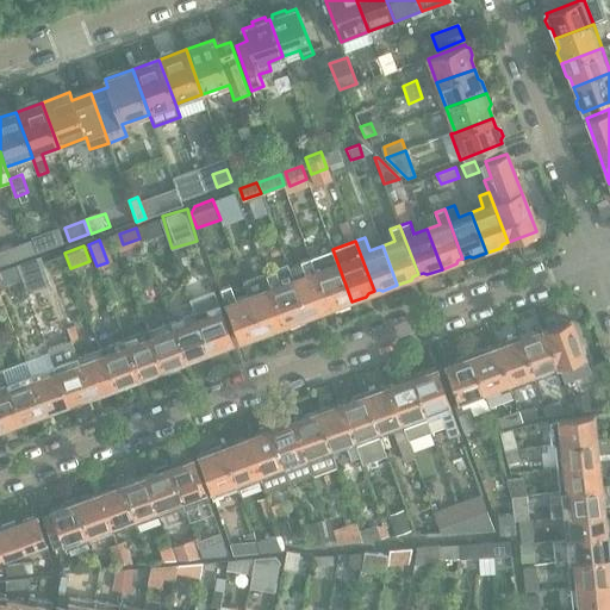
[(311,257),(329,307),(335,305),(338,307),(352,302),(332,249),(311,257)]
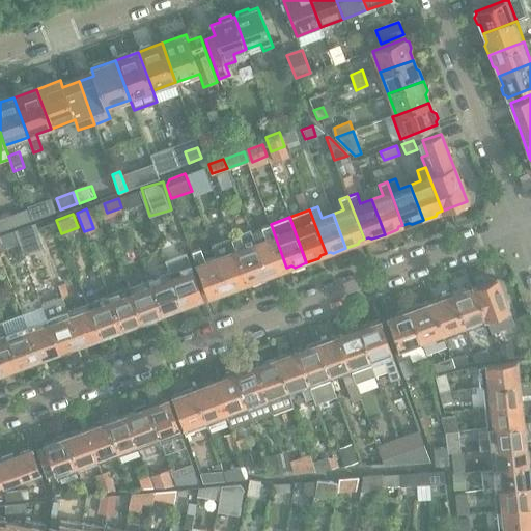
[(15,231),(19,243),(40,234),(36,223),(15,231)]
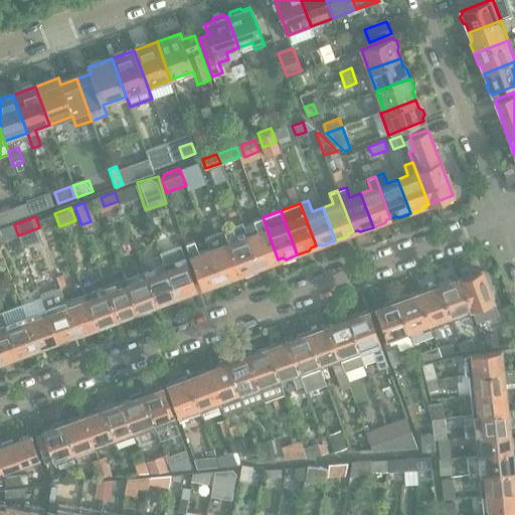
[(242,224),(246,235),(260,269),(272,265),(273,262),(278,260),(263,217),(242,224)]
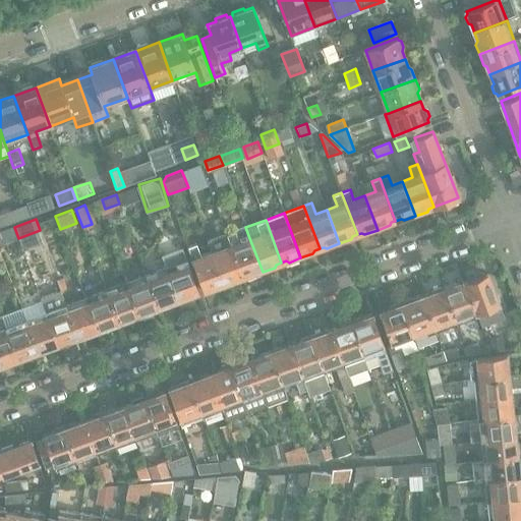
[(249,238),(245,227),(245,225),(234,229),(235,231),(226,234),(242,277),(247,275),(250,277),(263,272),(249,238)]
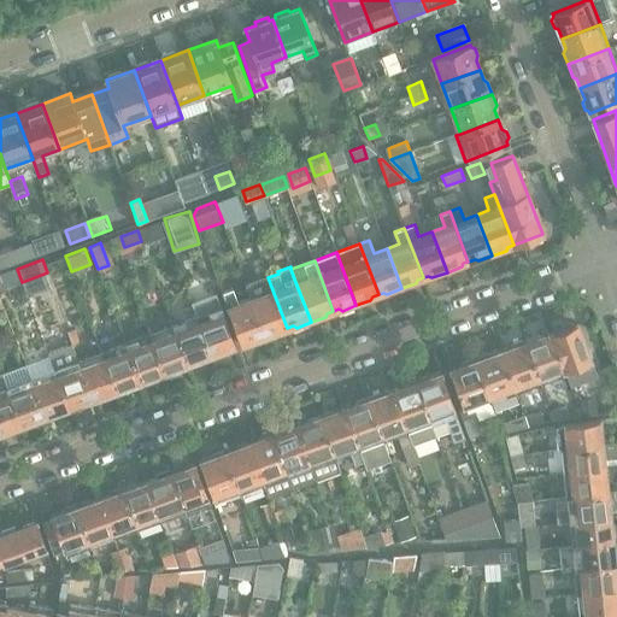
[(22,282),(17,269),(0,275),(0,291),(22,283),(22,282)]
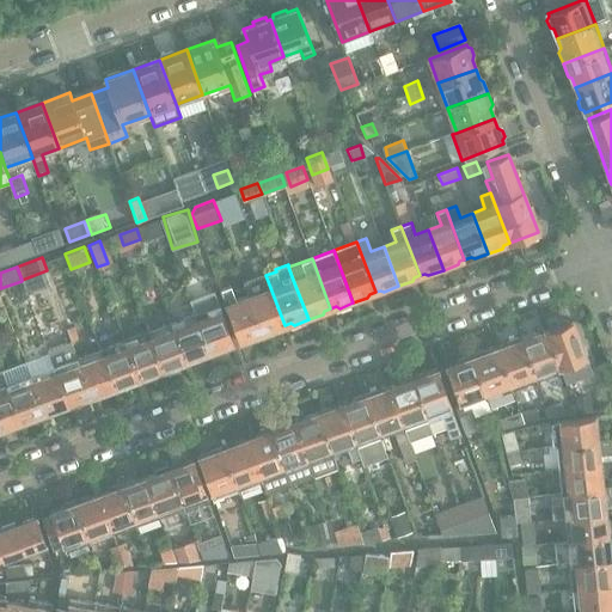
[(261,291),(248,297),(263,336),(277,331),(279,328),(285,325),(265,275),(256,279),(261,291)]
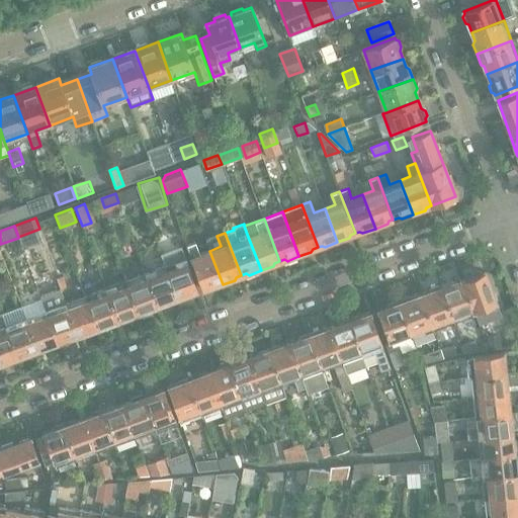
[(211,288),(223,284),(209,251),(200,254),(195,242),(186,246),(202,289),(208,287),(211,288)]
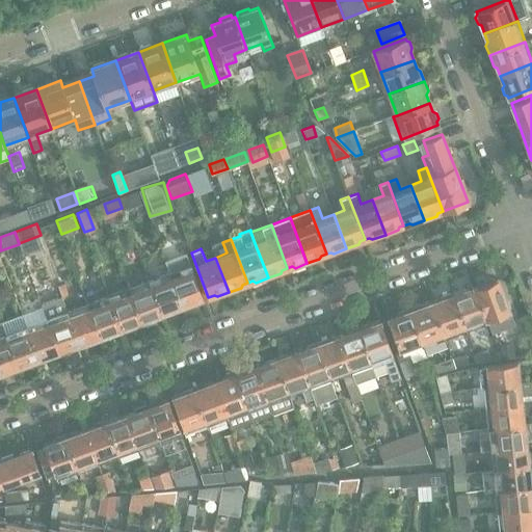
[(204,299),(186,253),(165,261),(169,272),(183,309),(194,304),(193,302),(204,299)]
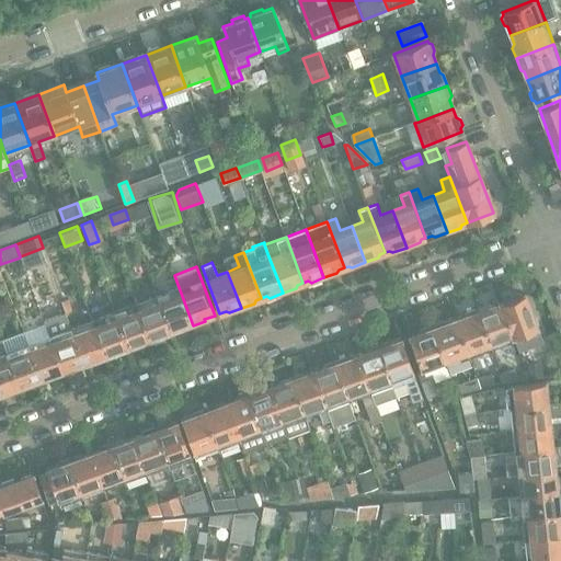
[(193,325),(179,287),(157,296),(170,332),(180,328),(181,330),(193,325)]
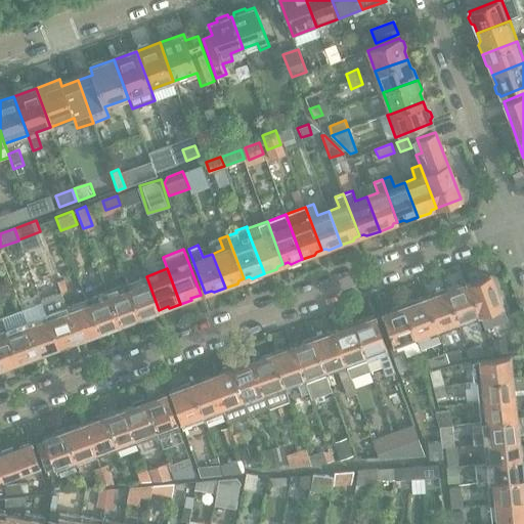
[(475,280),(467,284),(480,318),(503,310),(500,306),(503,303),(499,297),(496,295),(489,275),(487,276),(484,274),(477,277),(475,280)]
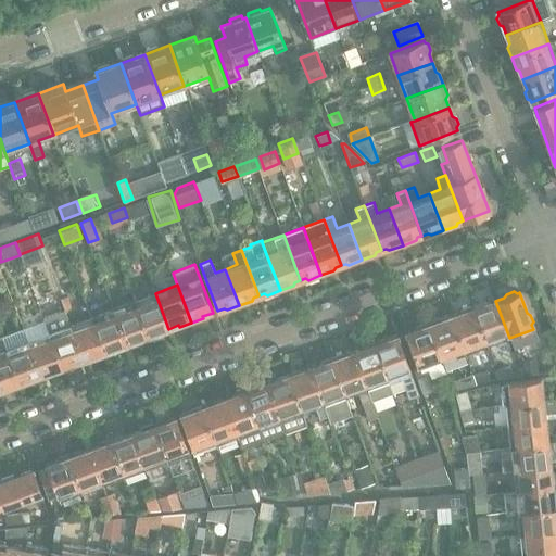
[(155,293),(134,301),(148,339),(161,335),(160,332),(168,329),(155,293)]
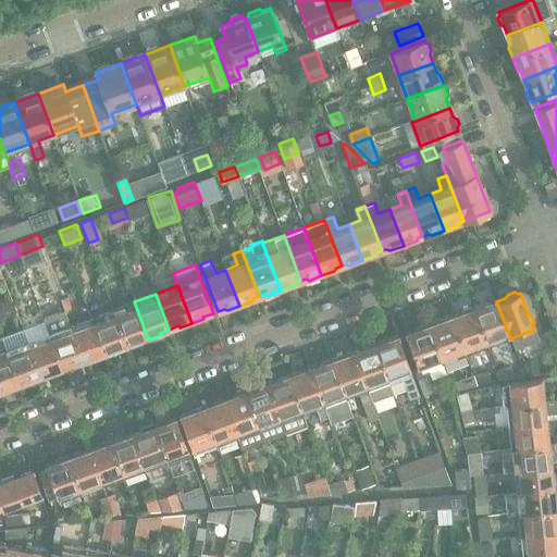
[(148,339),(134,301),(113,309),(126,345),(135,342),(136,344),(148,339)]
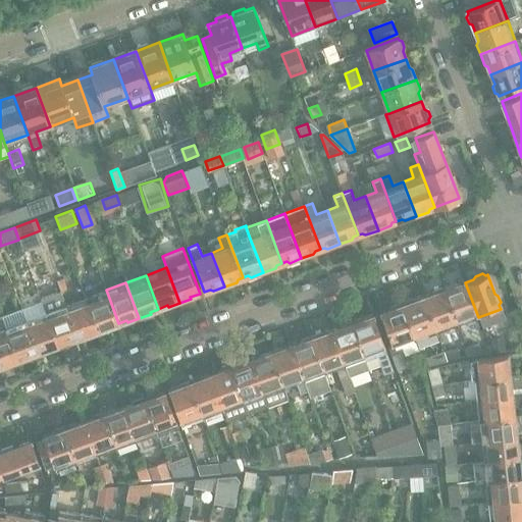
[(455,283),(444,288),(457,324),(478,317),(465,282),(459,285),(455,283)]
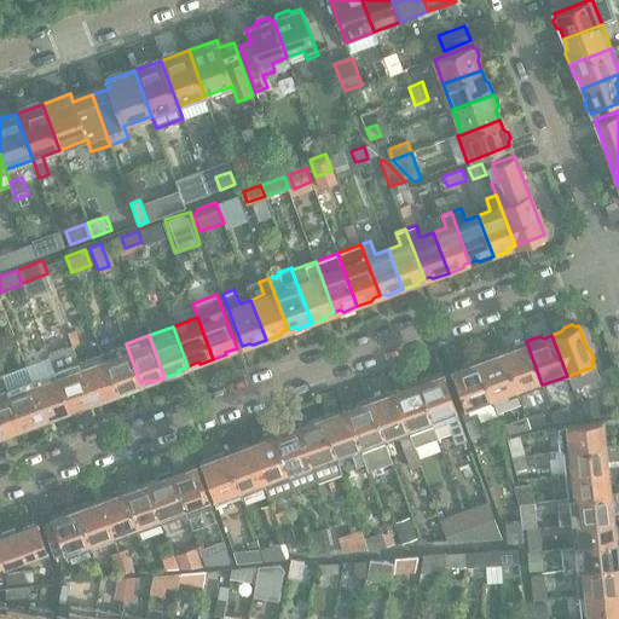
[(510,350),(502,353),(518,394),(542,385),(526,341),(513,346),(510,350)]
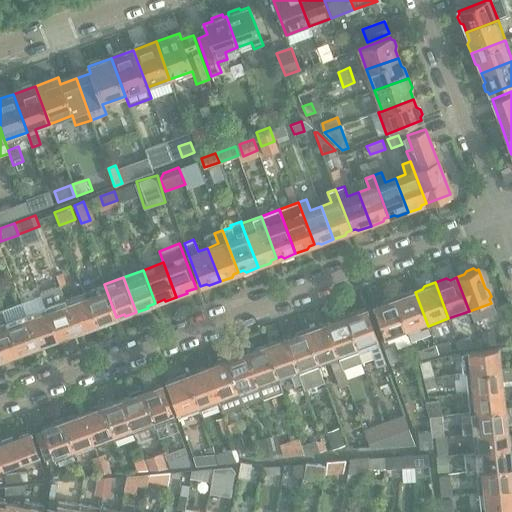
[(104,284),(84,292),(97,327),(108,322),(107,320),(116,317),(104,284)]
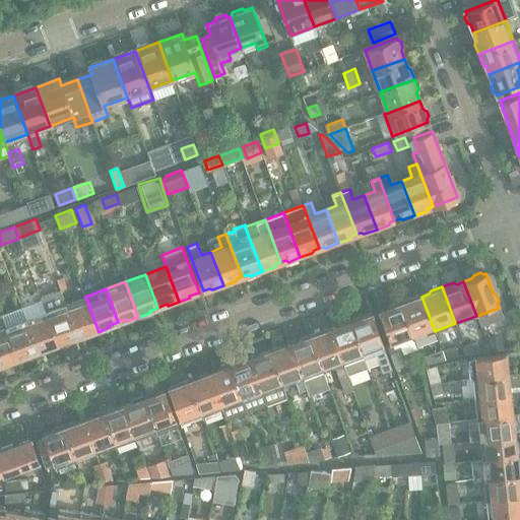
[(41,298),(42,300),(59,346),(70,342),(69,340),(78,336),(66,304),(61,290),(41,298)]
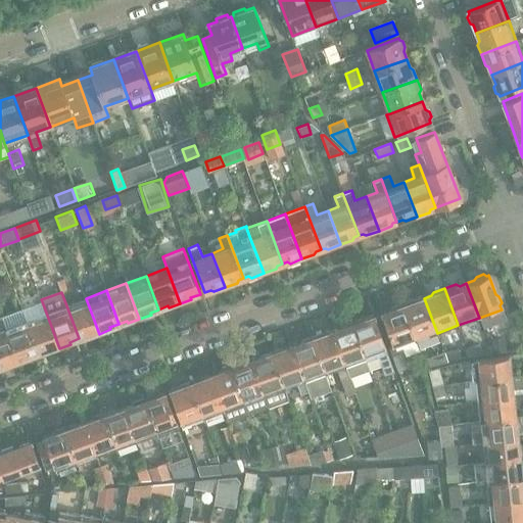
[(86,298),(66,305),(79,338),(87,335),(88,338),(99,334),(86,298)]
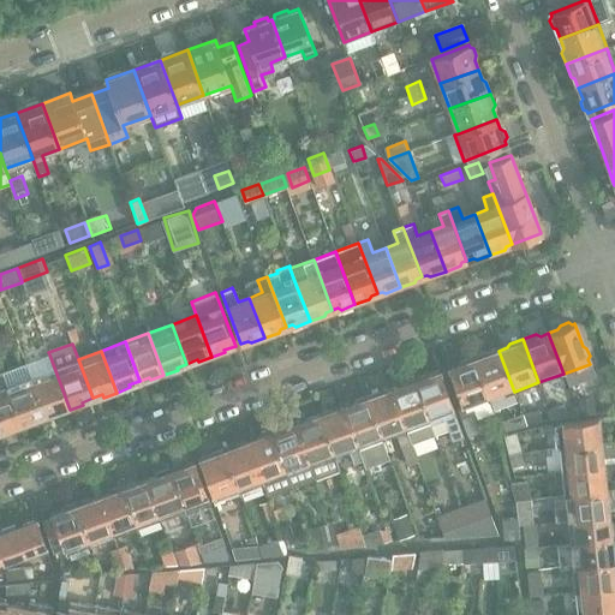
[(487,352),(472,357),(489,401),(514,392),(499,351),(490,354),(487,352)]
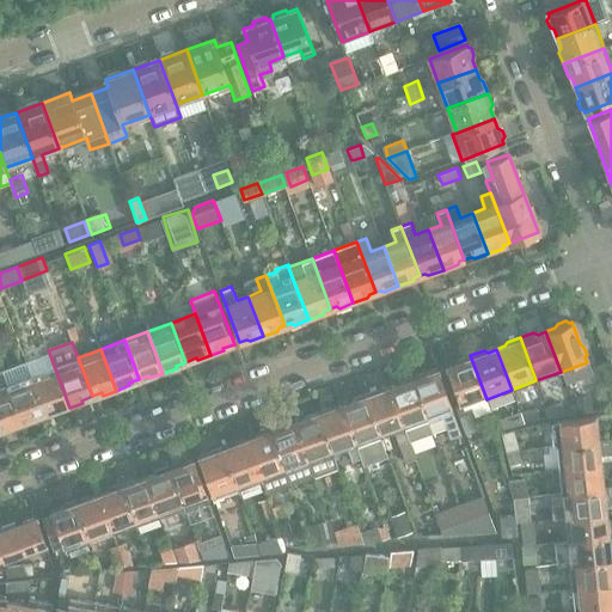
[(55,412),(69,408),(49,353),(25,362),(43,414),(54,410),(55,412)]
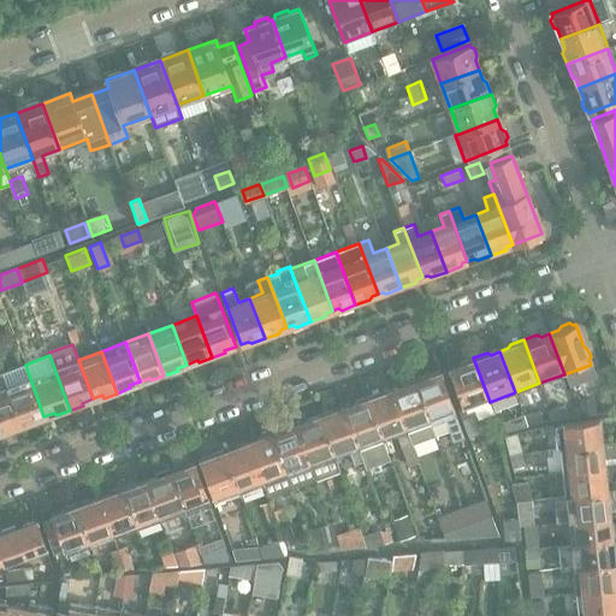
[(475,414),(473,408),(490,402),(473,357),(461,362),(458,367),(449,369),(462,406),(457,407),(469,438),(480,434),(473,415),(475,414)]
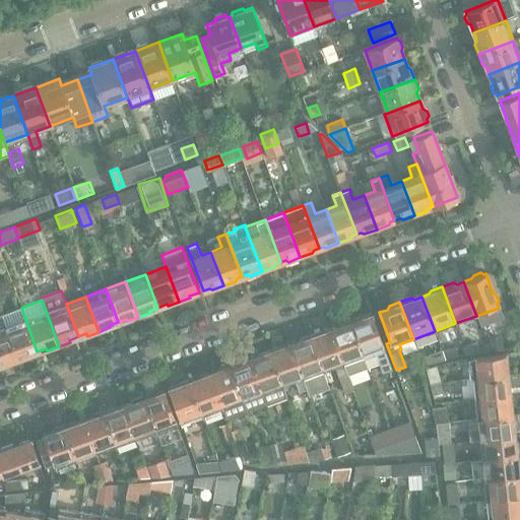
[(1,315),(5,326),(18,361),(29,356),(28,354),(37,351),(21,308),(1,315)]
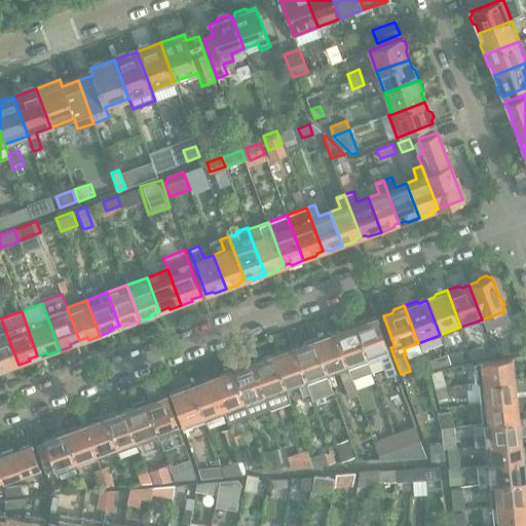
[(396,374),(375,318),(367,322),(365,321),(353,325),(371,372),(382,368),(385,377),(396,374)]
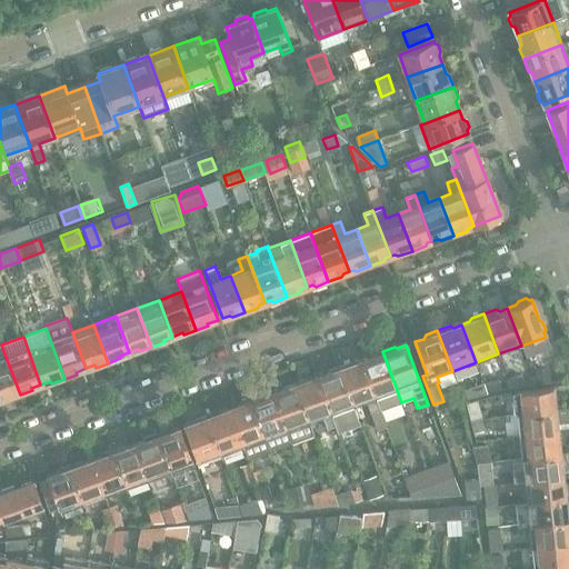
[(370,358),(361,361),(379,410),(401,402),(382,351),(371,355),(370,358)]
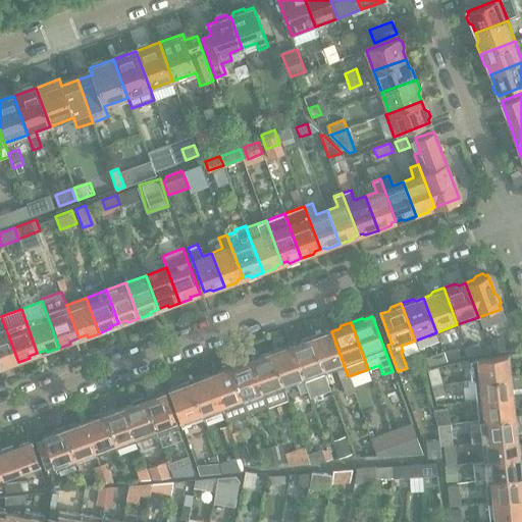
[(18,362),(5,327),(0,329),(0,366),(6,365),(7,366),(18,362)]
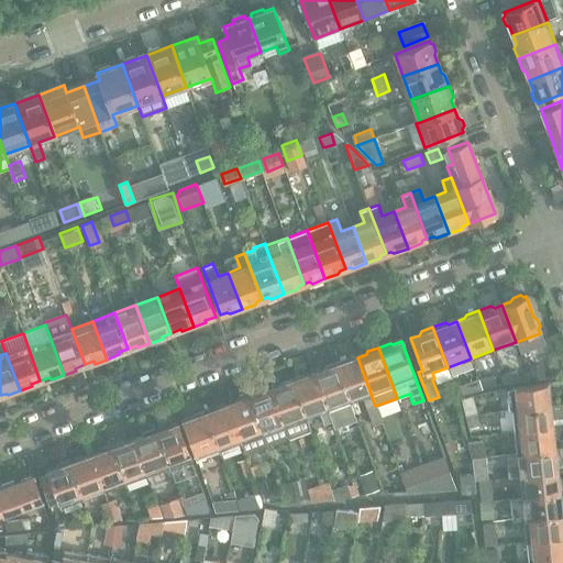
[(346,359),(334,363),(350,403),(362,398),(373,427),(382,423),(375,406),(357,357),(350,361),(346,359)]
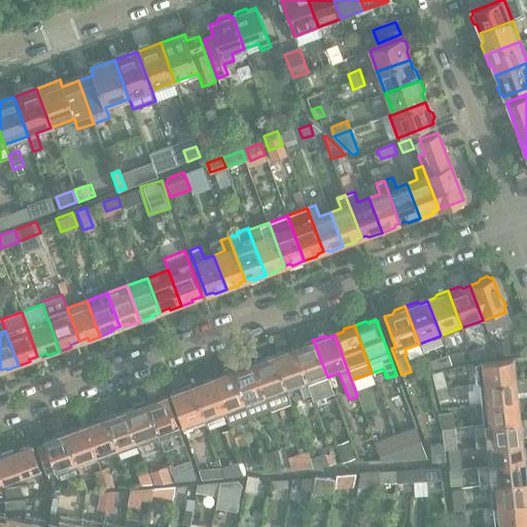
[(293,350),(306,385),(312,400),(332,393),(327,377),(313,340),(304,344),(302,347),(293,350)]
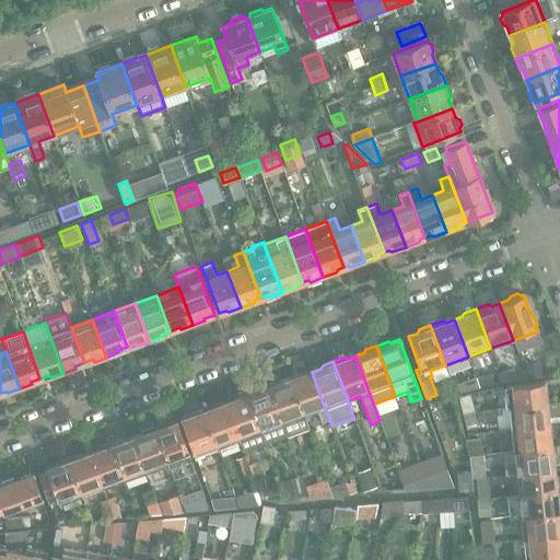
[(540,365),(527,366),(528,378),(541,376),(540,365)]
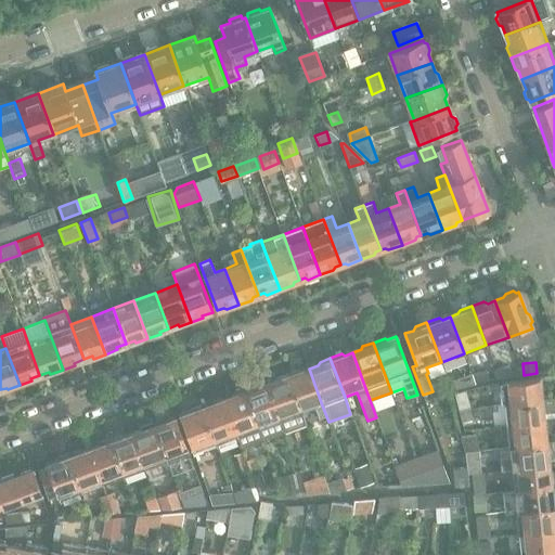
[(301,413),(322,405),(309,369),(301,371),(298,370),(286,374),(301,413)]
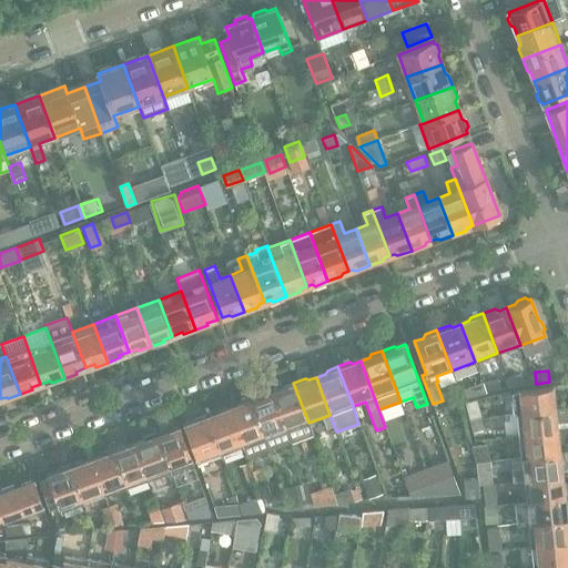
[(498,379),(484,383),(486,393),(501,389),(498,379)]
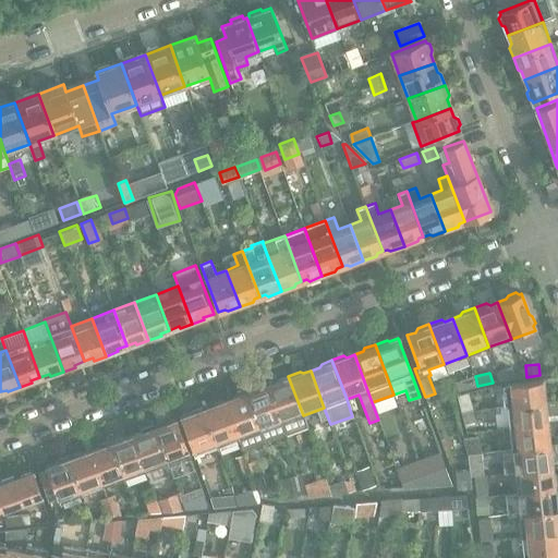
[(276,383),(268,386),(286,434),(286,435),(307,427),(303,415),(288,376),(278,379),(276,383)]
